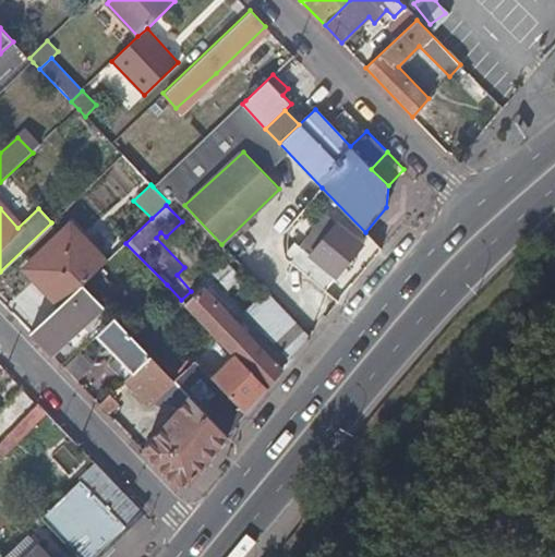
[(336,222),(327,216),(301,246),(310,254),(336,222)]
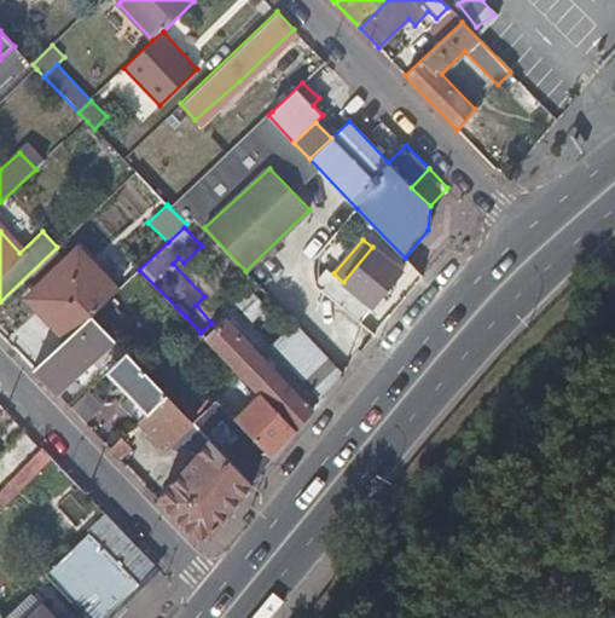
[(120,289),(77,247),(24,299),(65,340),(92,317),(120,289)]
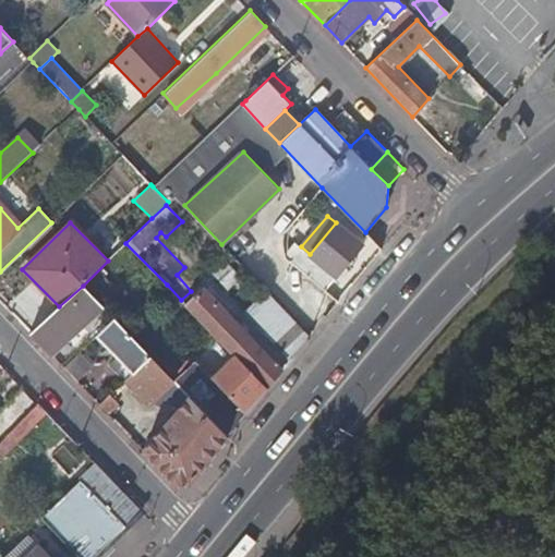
[(310,254),(301,246),(289,262),(325,291),(362,244),(336,222),(310,254)]
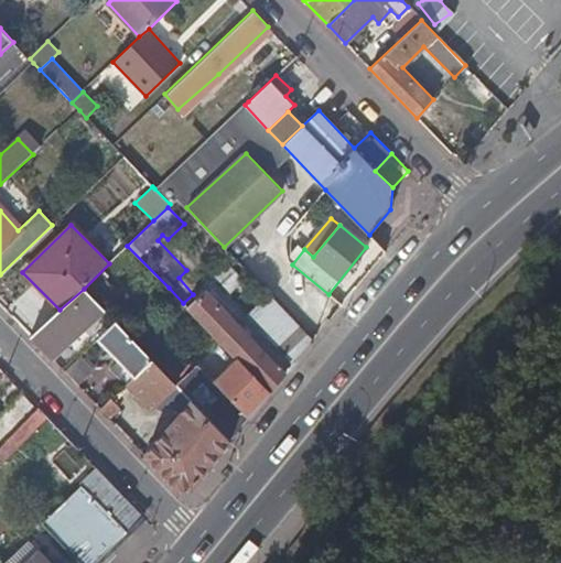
[(92,238),(106,253),(117,244),(103,227),(92,238)]
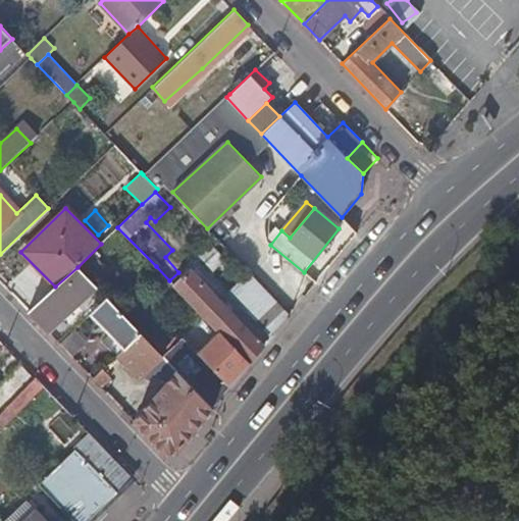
[(209,243),(197,254),(213,270),(225,259),(209,243)]
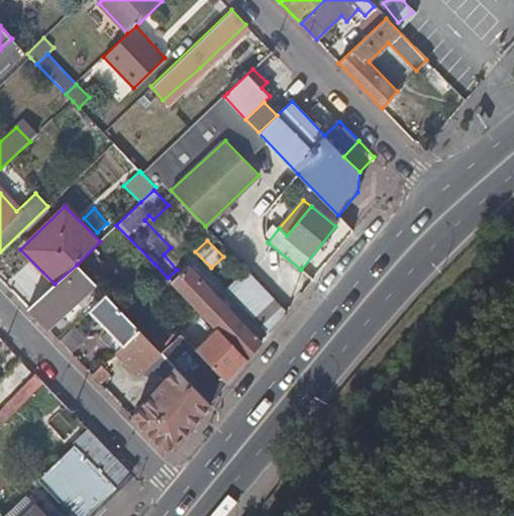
[(226,254),(224,255),(282,315),(286,310),(245,269),(242,271),(226,254)]
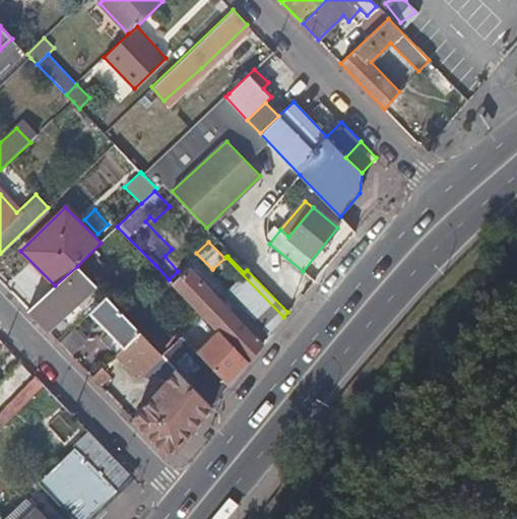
[(212,269),(208,273),(229,294),(230,293),(239,303),(238,304),(269,334),(283,317),(225,257),(224,258),(212,269)]
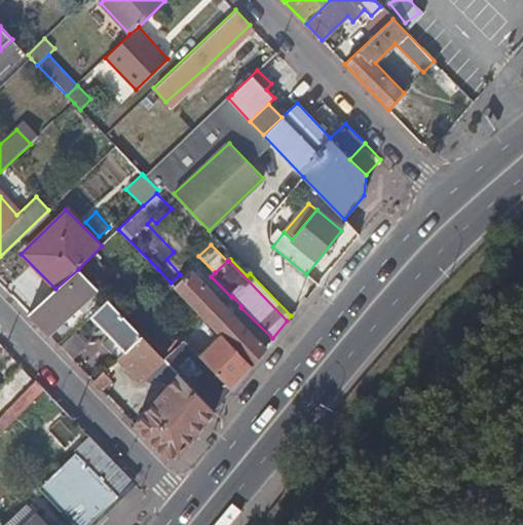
[(157,268),(148,277),(161,293),(172,284),(171,283),(157,268)]
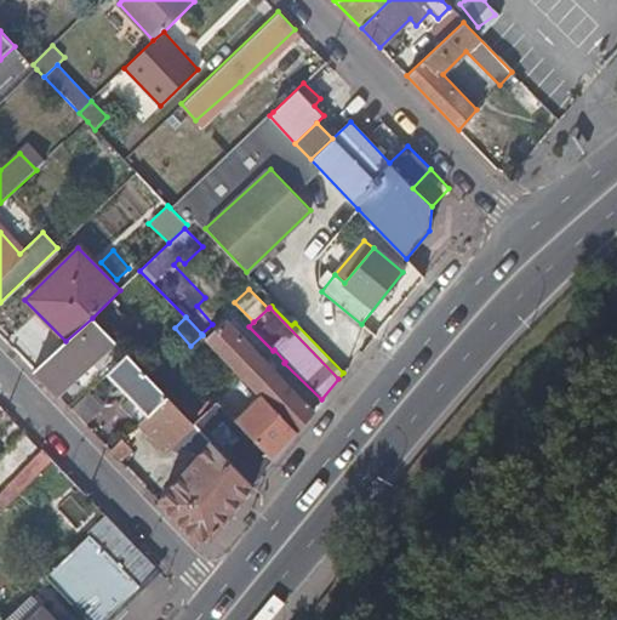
[(92,318),(66,341),(34,370),(57,394),(115,341),(92,318)]
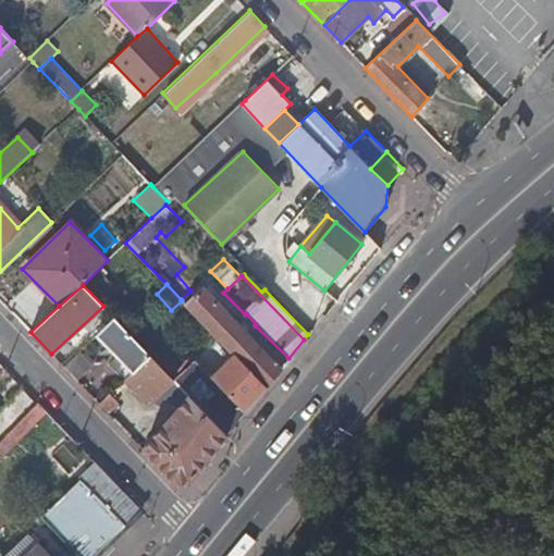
[(201,285),(184,303),(234,355),(266,387),(281,368),(247,333),(237,323),(201,285)]
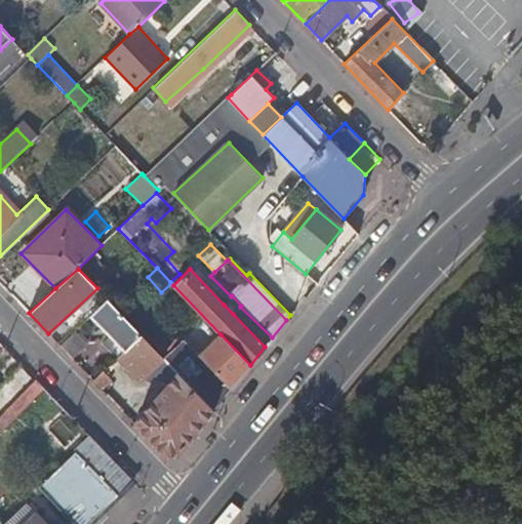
[(231,296),(224,305),(233,314),(240,307),(241,306),(232,295),(231,296)]
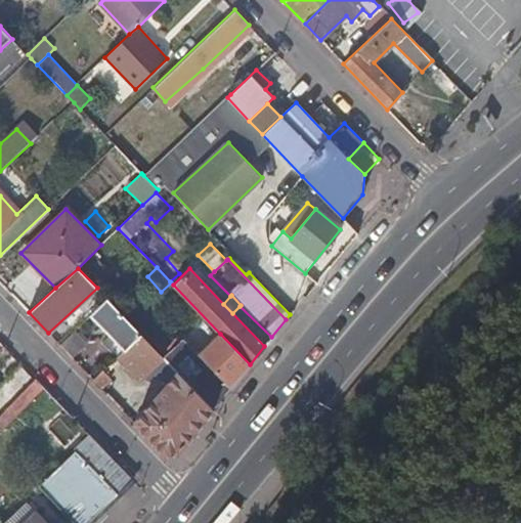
[(148,372),(165,385),(133,422),(165,454),(178,452),(214,408),(172,365),(107,298),(90,315),(125,351),(117,358),(139,382),(148,372)]
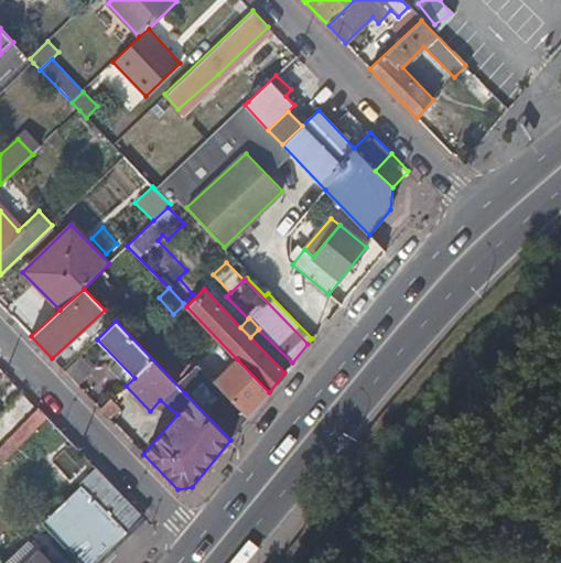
[(94,369),(82,355),(64,371),(77,386),(94,369)]
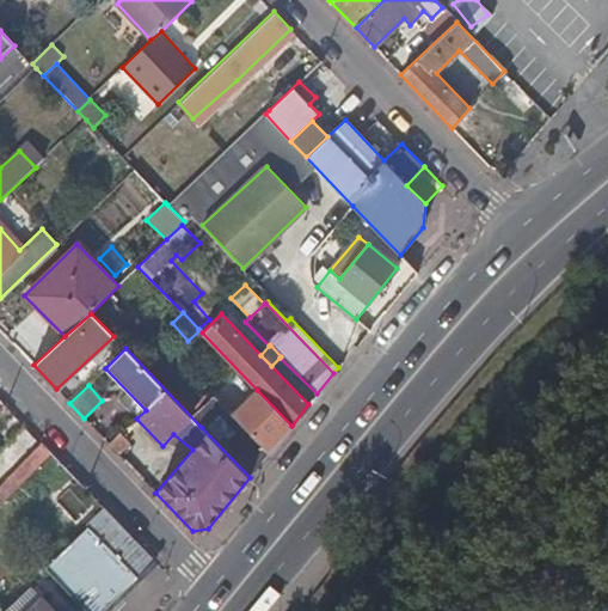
[(222,405),(201,427),(250,477),(292,426),(257,390),(232,415),(222,405)]
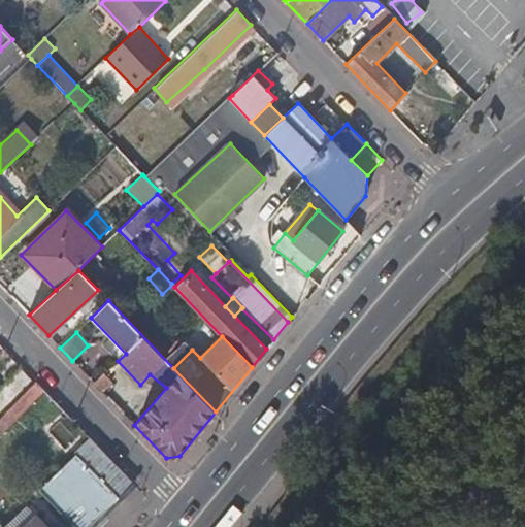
[(103,372),(93,382),(102,392),(111,382),(103,372)]
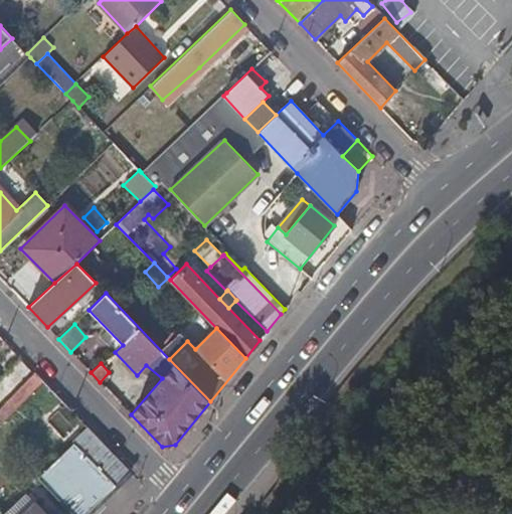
[(43,381),(34,372),(0,408),(10,416),(43,381)]
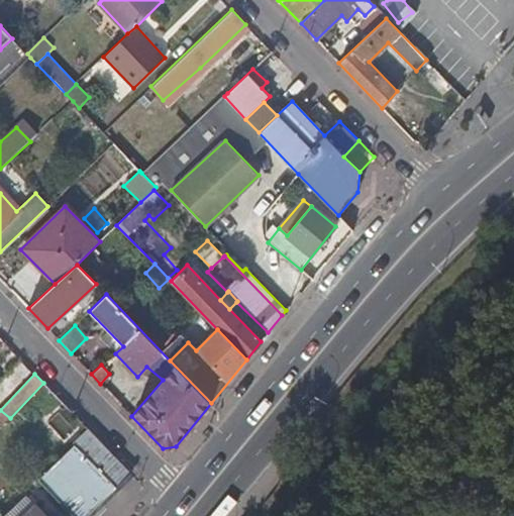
[(43,423),(60,437),(71,425),(55,411),(43,423)]
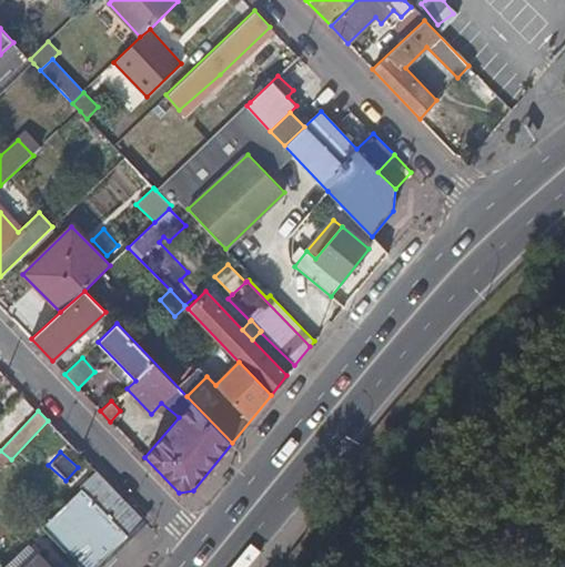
[(96,566),(143,520),(98,473),(41,526),(80,566),(96,566)]
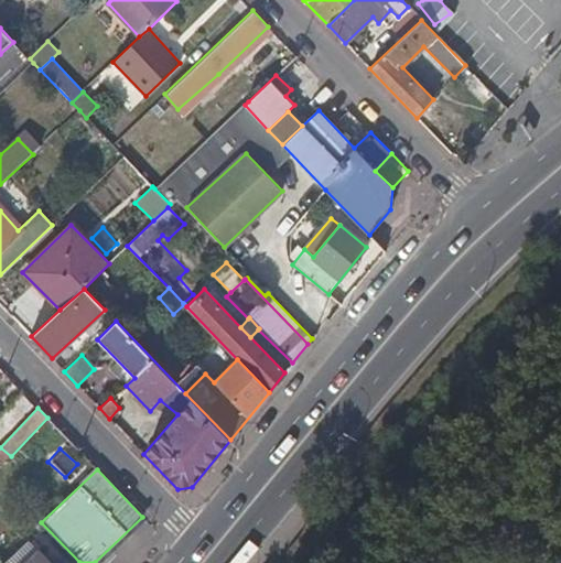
[(53,562),(40,550),(24,562),(53,562)]
